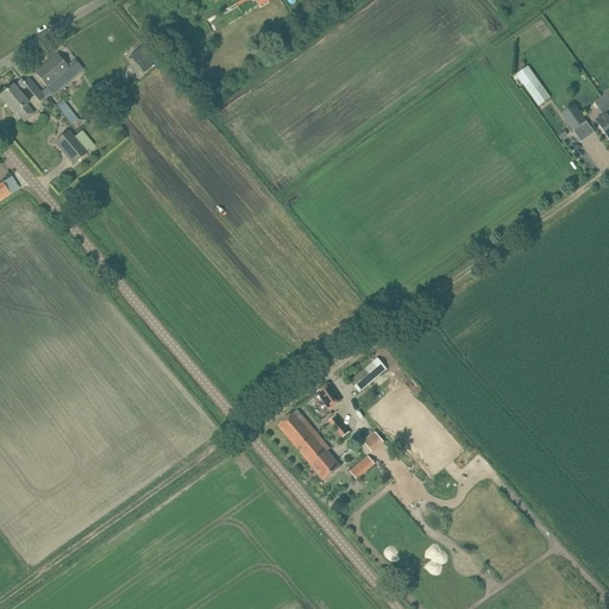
[(244,0),(206,22),(213,35),(261,7),(259,6),(271,0),(244,0)]
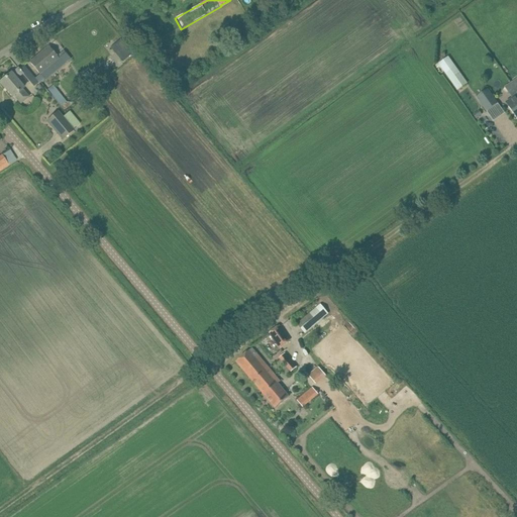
[(107,44),(123,63),(133,55),(120,39),(114,44),(111,41),(107,44)]
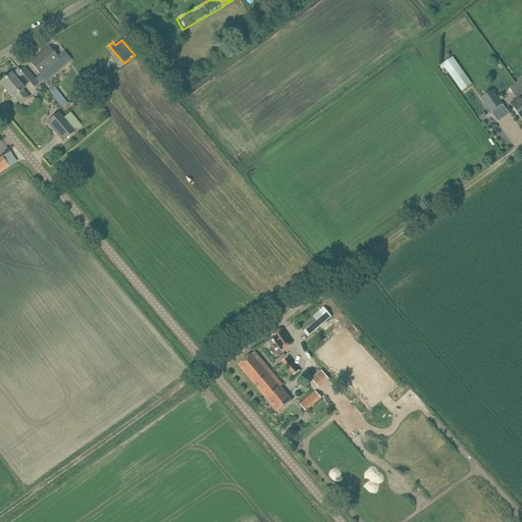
[(29,63),(35,71),(39,76),(34,81),(38,86),(44,80),(40,75),(59,59),(48,47),(29,63)]
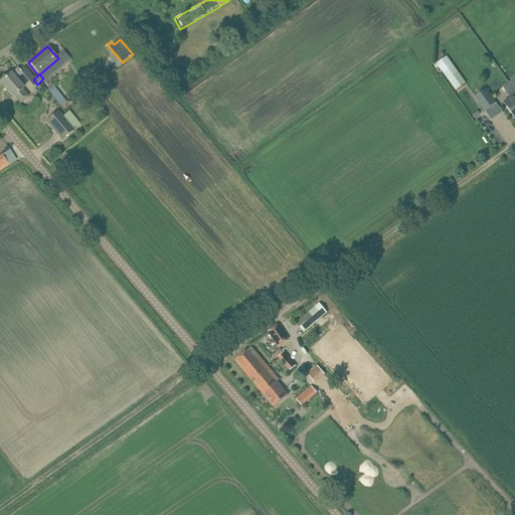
[(110,58),(103,62),(107,66),(113,61),(110,58)]
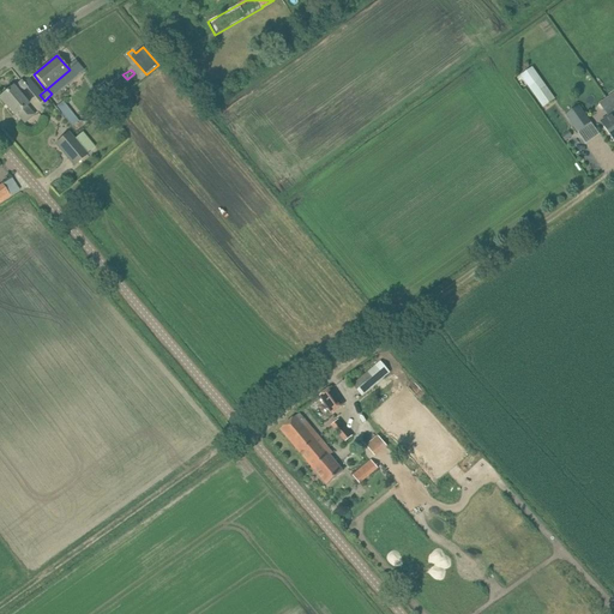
[(529,70),(521,77),(529,88),(537,82),(529,70)]
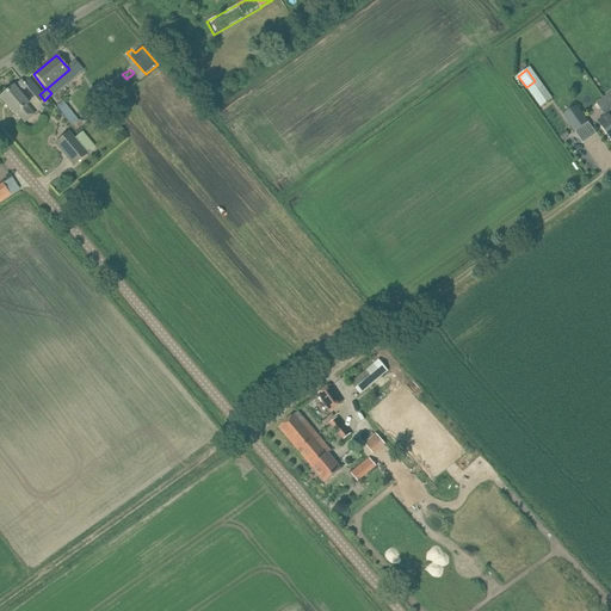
[(193,78),(204,94),(214,88),(208,80),(205,82),(199,74),(193,78)]
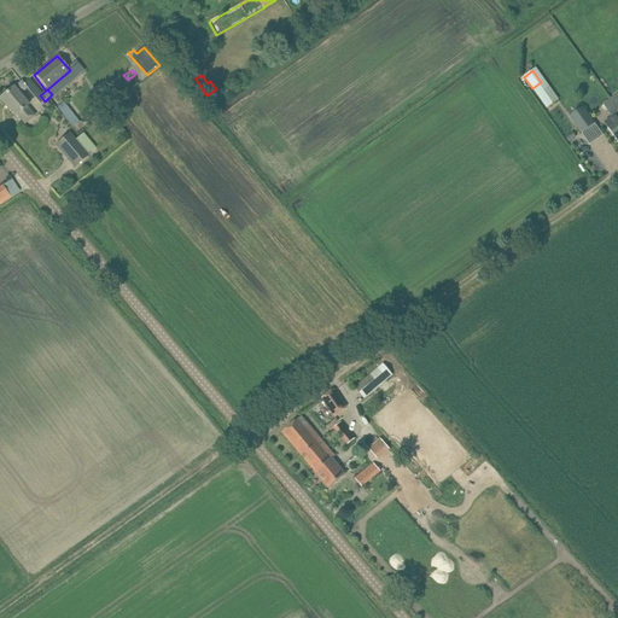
[(13,88),(0,98),(15,116),(17,115),(24,124),(34,116),(27,106),(28,105),(19,94),(27,88),(28,88),(24,83),(22,81),(13,88)]
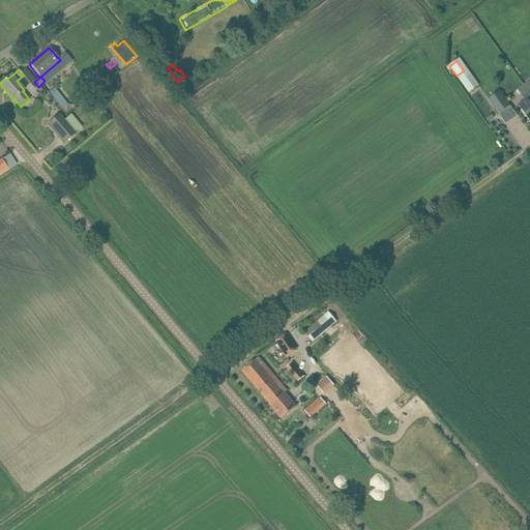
[(87,71),(82,76),(87,83),(92,79),(87,71)]
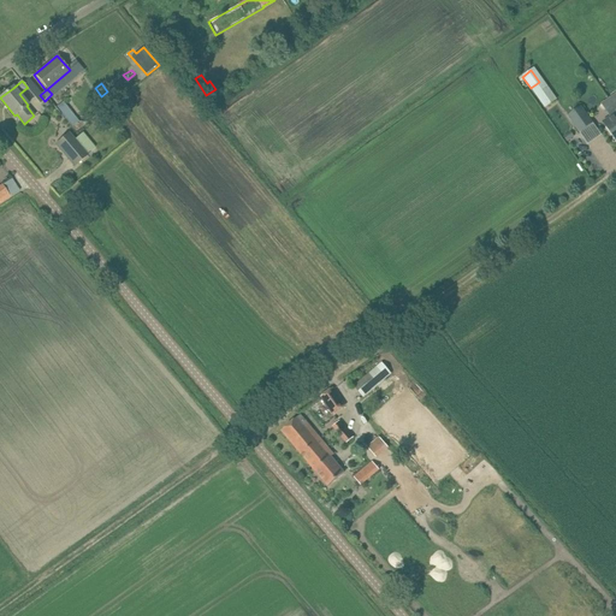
[(78,122),(63,101),(57,106),(72,126),(78,122)]
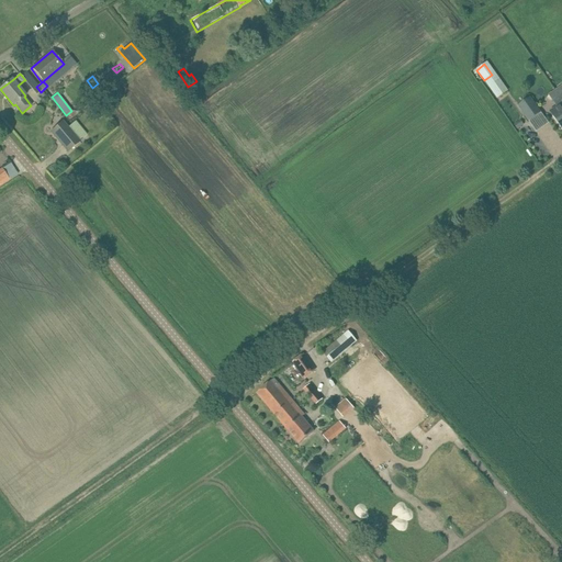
[(529,120),(540,112),(530,98),(519,105),(529,120)]
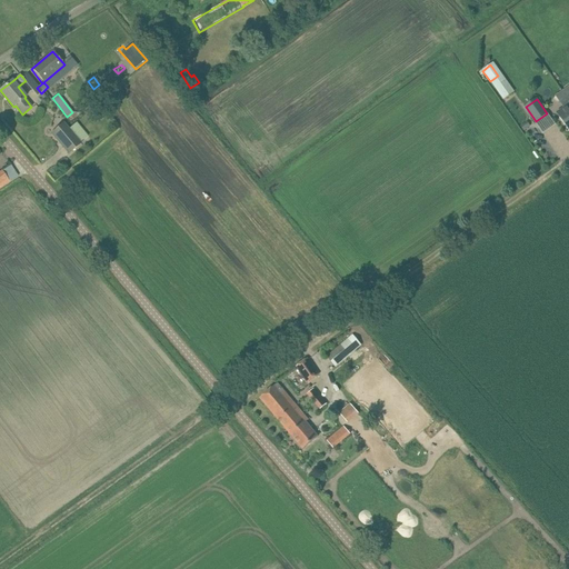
[(568,103),(557,112),(568,129),(568,103)]
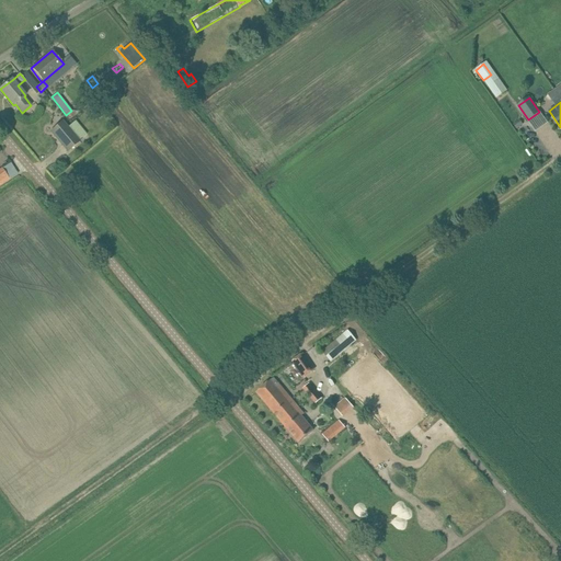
[(105,114),(100,107),(94,112),(99,118),(105,114)]
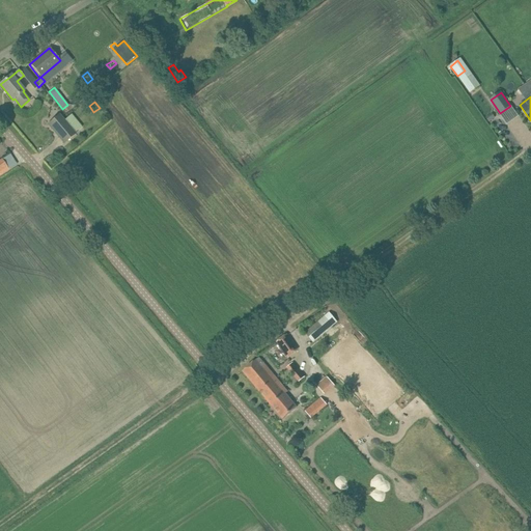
[(49,124),(64,143),(76,134),(59,115),(49,124)]
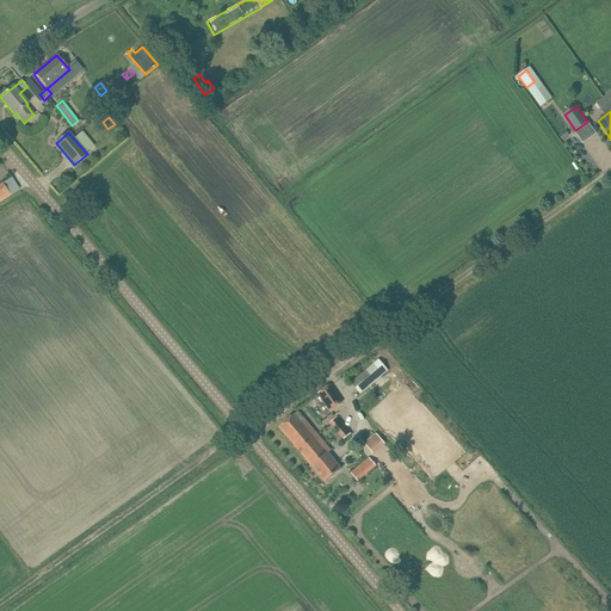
[(11,196),(2,184),(0,184),(0,202),(11,196)]
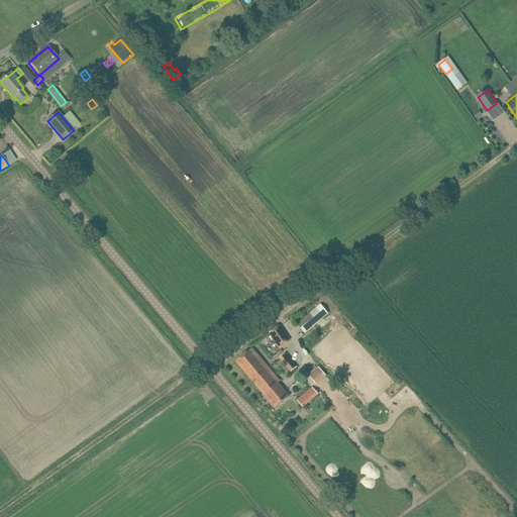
[(296,324),(305,334),(328,314),(320,305),(296,324)]
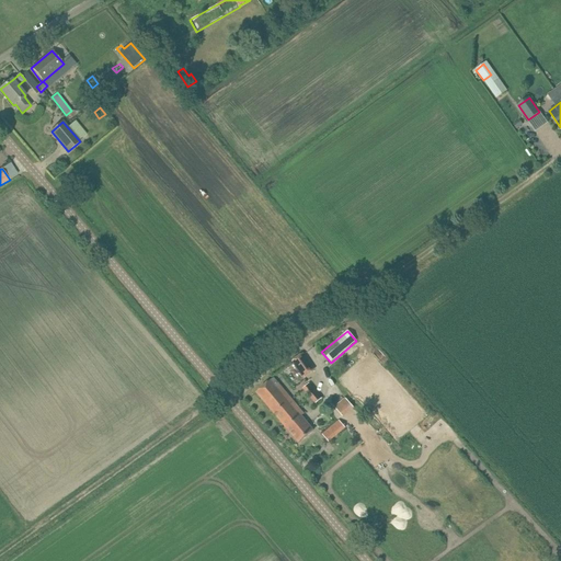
[(293,362),(299,370),(304,377),(313,370),(302,354),(293,362)]
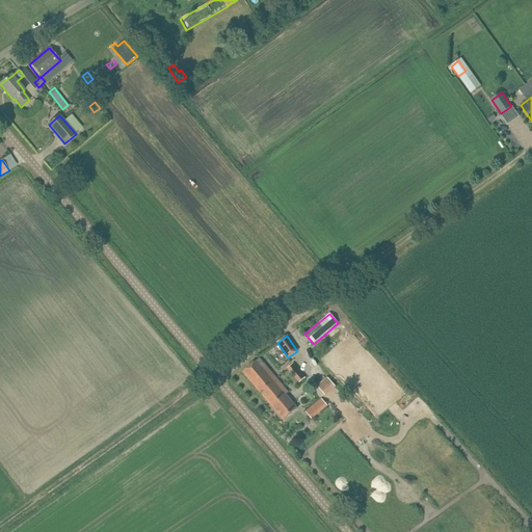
[(284,420),(298,407),(287,395),(289,393),(259,358),(243,372),(284,420)]
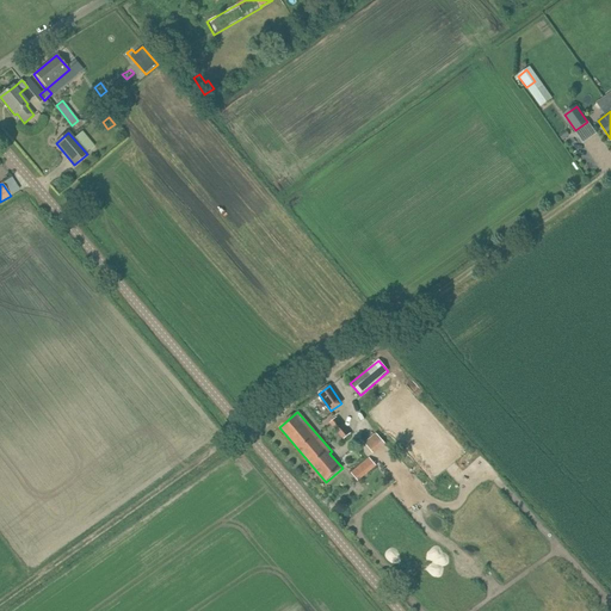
[(344,439),(352,433),(339,415),(331,421),(344,439)]
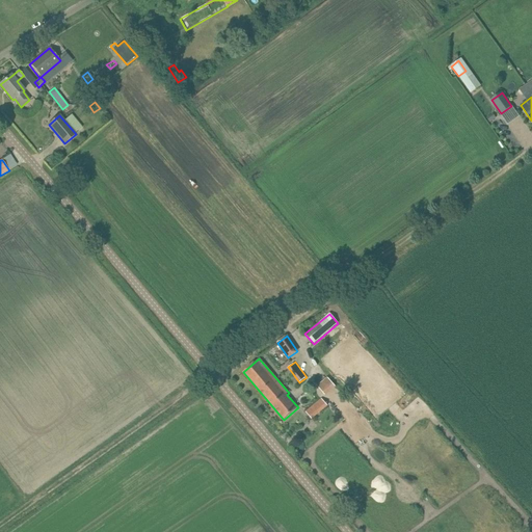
[(318,386),(327,395),(338,386),(328,376),(318,386)]
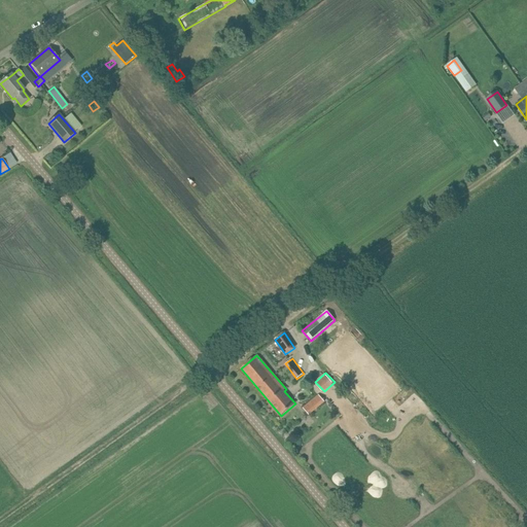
[(309,416),(324,403),(318,396),(303,408),(309,416)]
